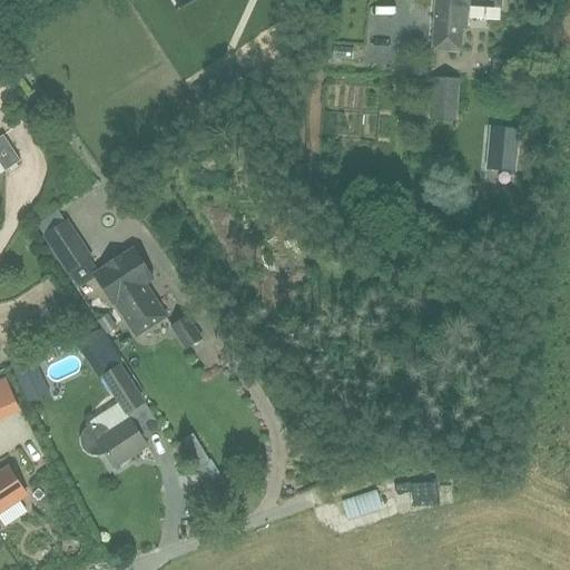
[(463,7),(500,9),(500,0),(434,0),(431,53),(460,56),(463,7)]
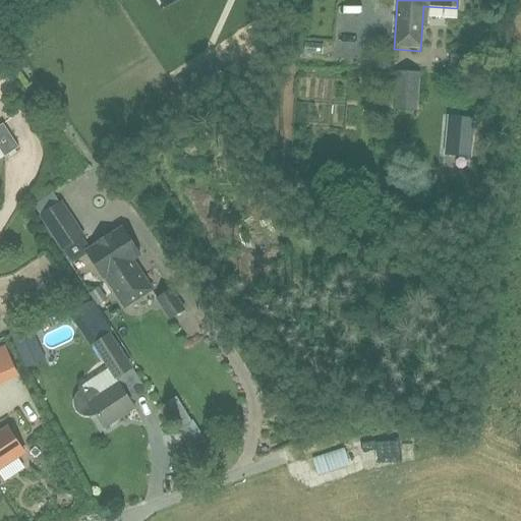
[(469,73),(470,58),(449,56),(448,71),(469,73)]
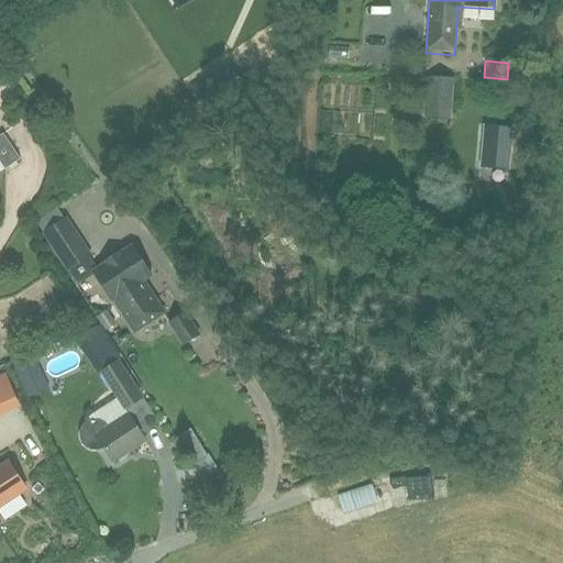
[(430,78),(426,121),(449,124),(454,79),(430,78)]
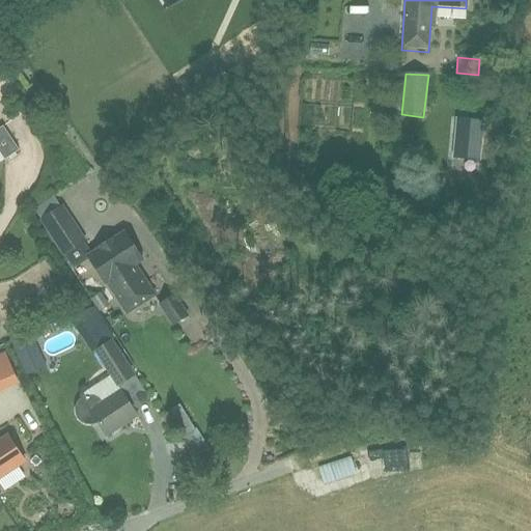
[(453,159),(480,161),(483,121),(456,118),(453,159)]
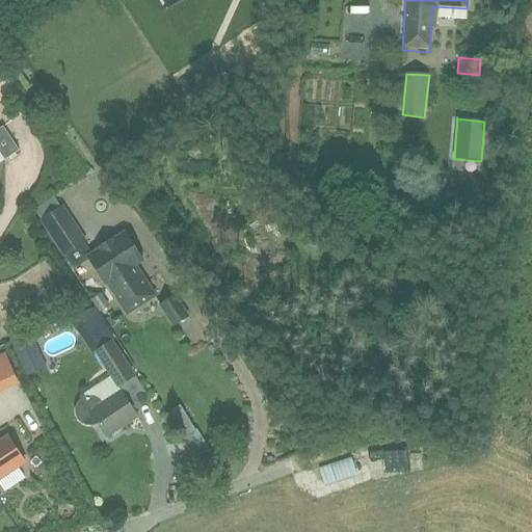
[(0,153),(4,160),(19,150),(2,125),(0,126),(0,153)]
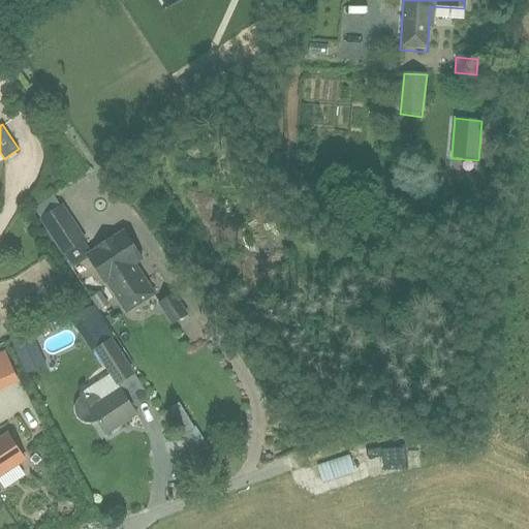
[(63,205),(40,219),(63,253),(86,239),(63,205)]
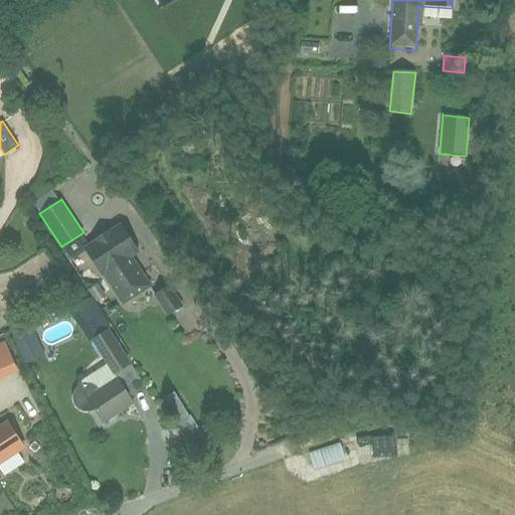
[(98,240),(90,245),(92,248),(90,249),(106,273),(107,272),(134,254),(141,249),(124,223),(114,229),(113,228),(97,238),(98,240)]
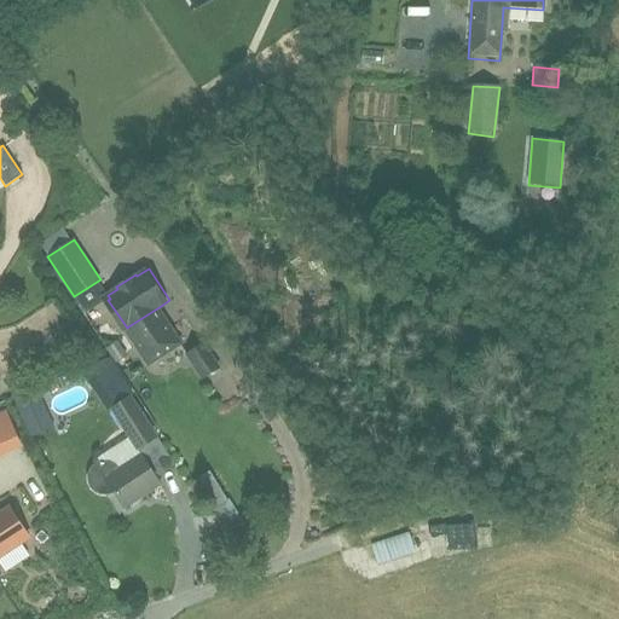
[(184,342),(161,306),(128,327),(152,363),(184,342)]
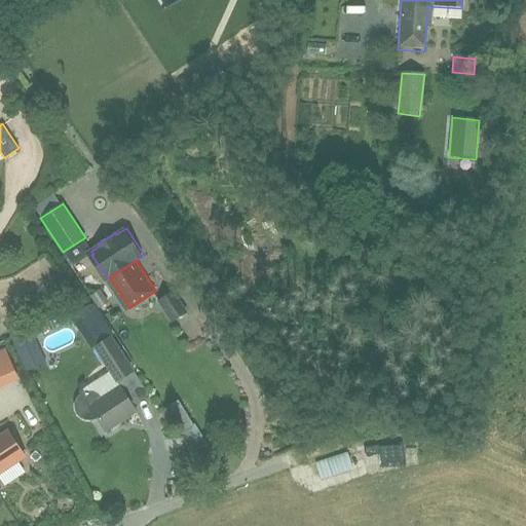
[(79,280),(97,309),(108,302),(105,298),(109,295),(104,286),(99,284),(97,285),(94,282),(96,280),(89,273),(80,278),(81,279),(79,280)]
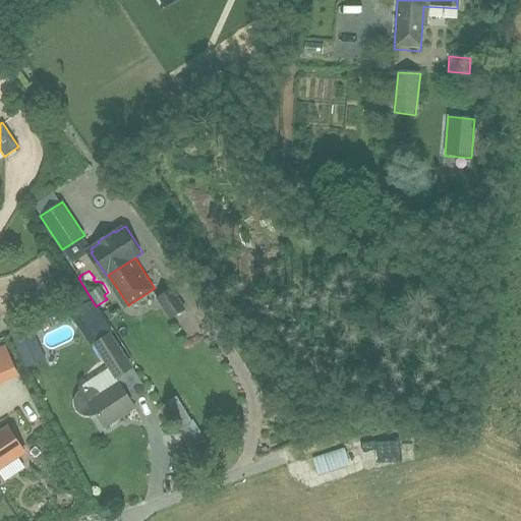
[(173,287),(160,296),(173,316),(186,307),(173,287)]
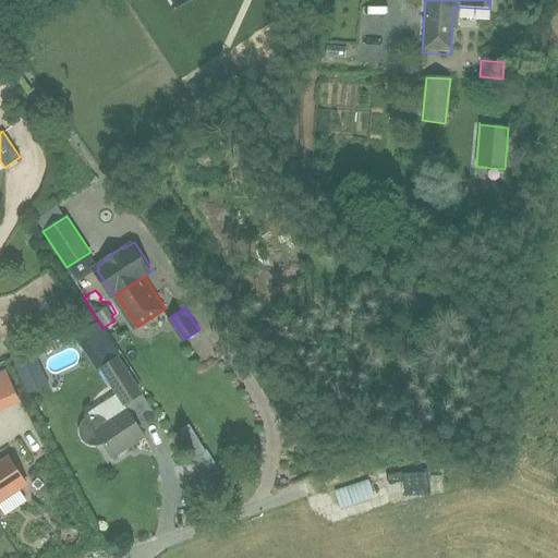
[(122,405),(142,391),(114,350),(102,359),(107,364),(98,370),(122,405)]
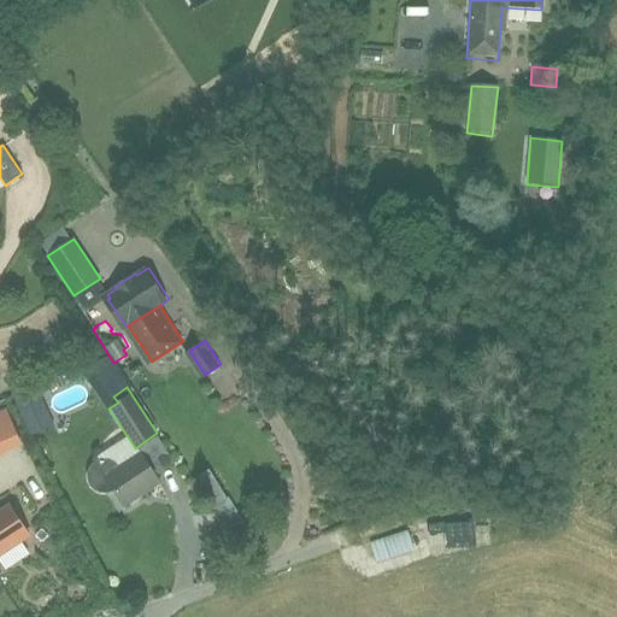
[(52,419),(40,393),(18,403),(30,429),(52,419)]
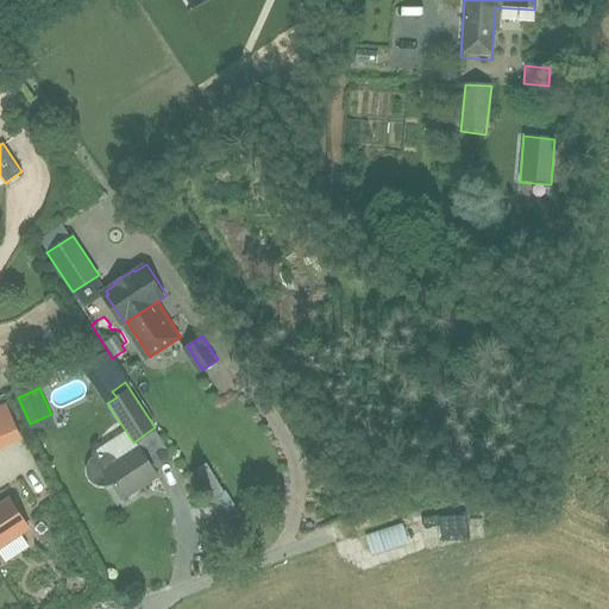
[(0,437),(17,431),(5,405),(0,406),(0,437)]
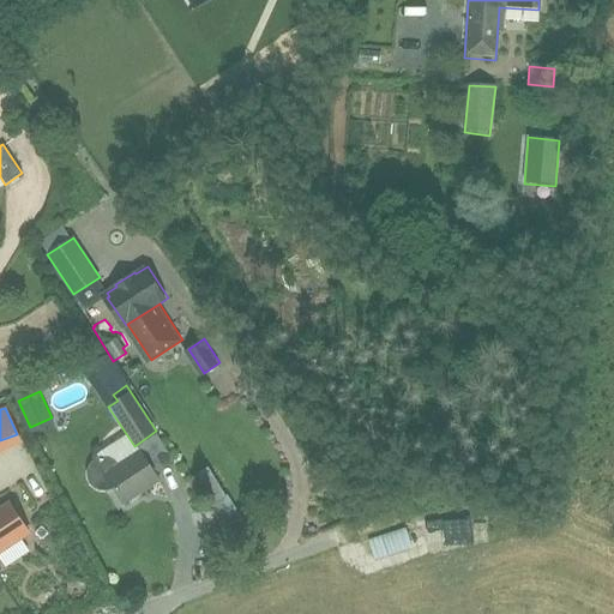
[(112,488),(122,506),(158,483),(139,453),(119,467),(114,461),(107,457),(98,457),(91,461),(88,468),(86,476),(89,483),(96,488),(103,491),(112,488)]
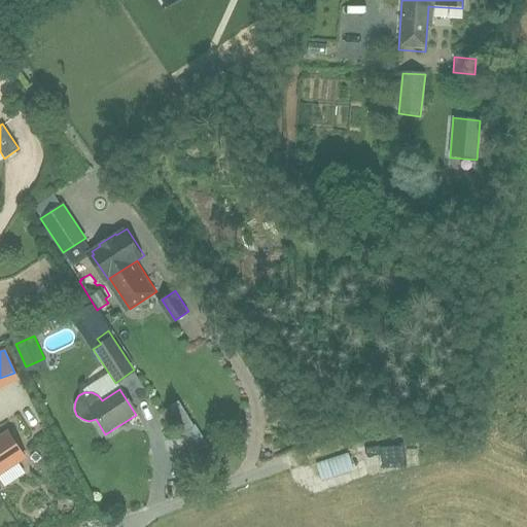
[(177,433),(199,468),(212,460),(208,454),(212,452),(194,423),(177,433)]
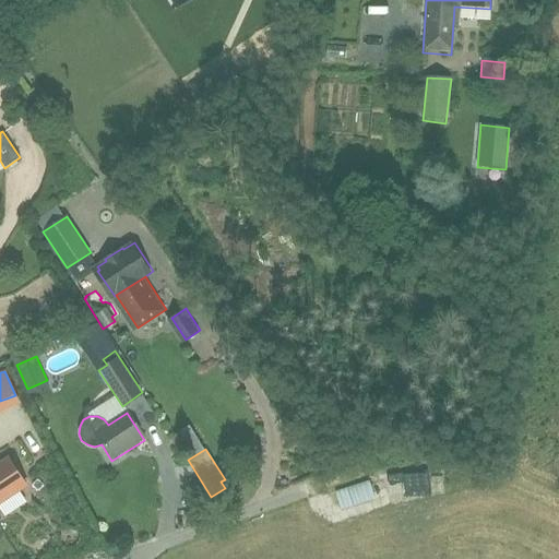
[(0,500),(25,485),(9,460),(0,464),(0,500)]
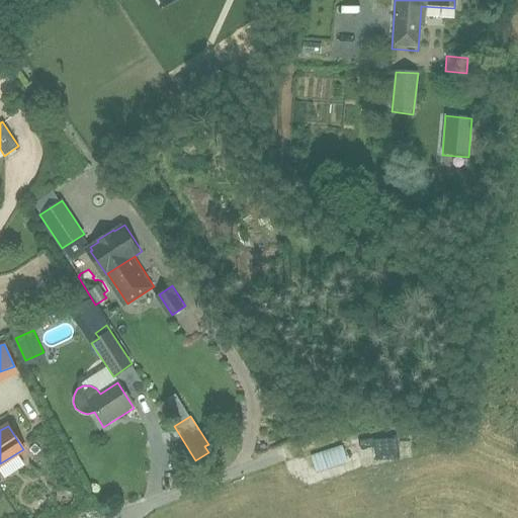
[(357,438),(357,452),(389,452),(389,438),(357,438)]
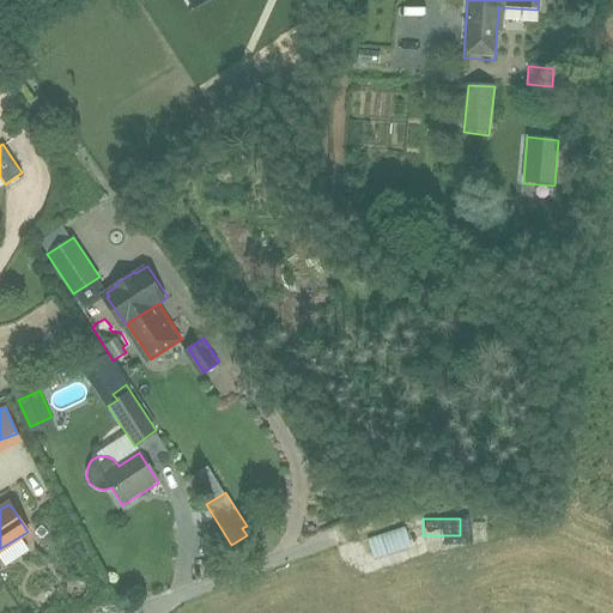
[(395,528),(398,542),(418,539),(416,525),(395,528)]
